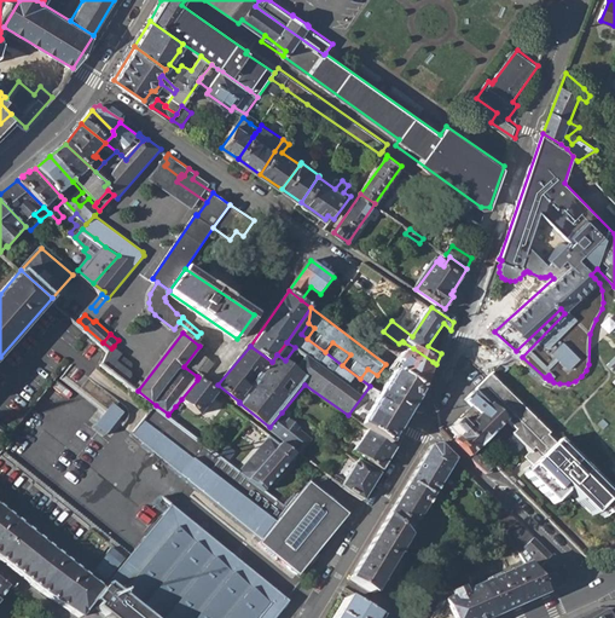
[(122,353),(114,346),(111,348),(104,364),(127,382),(132,376),(131,371),(117,361),(122,353)]
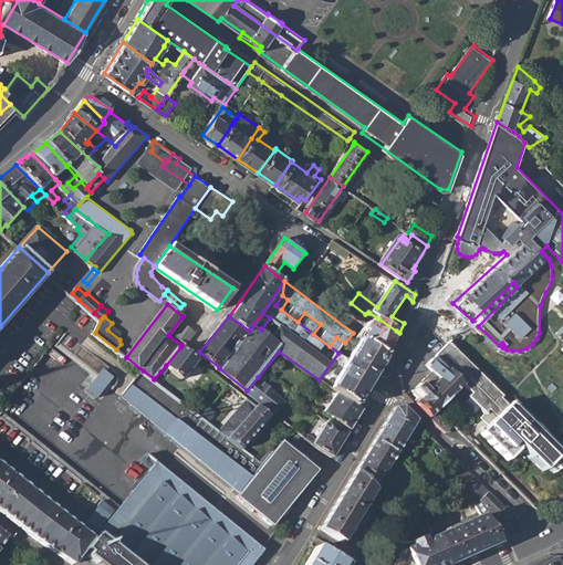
[(358,336),(363,339),(387,356),(396,331),(378,318),(374,324),(372,322),(358,336)]
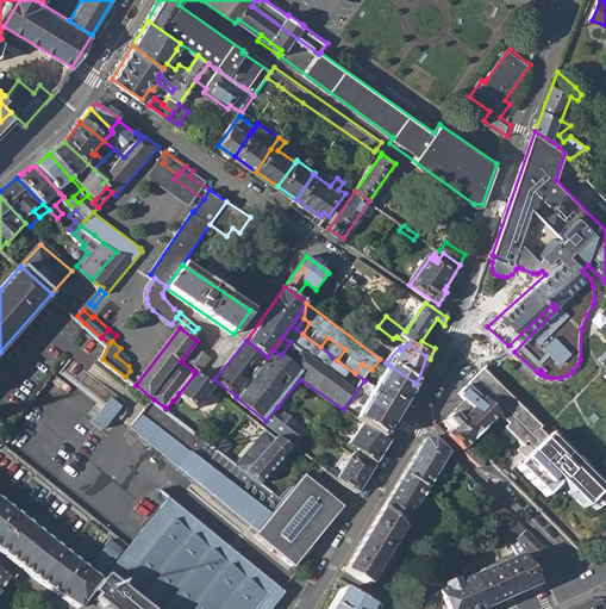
[(132,358),(120,348),(116,355),(129,366),(130,365),(132,358)]
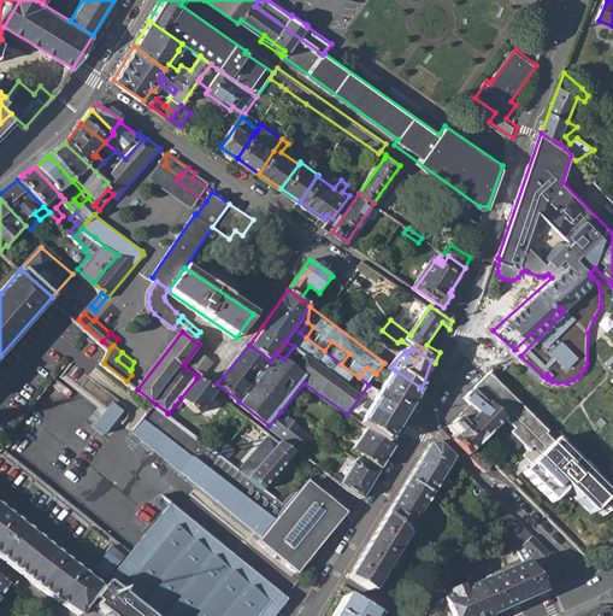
[(200,370),(206,375),(214,363),(202,352),(193,364),(200,370)]
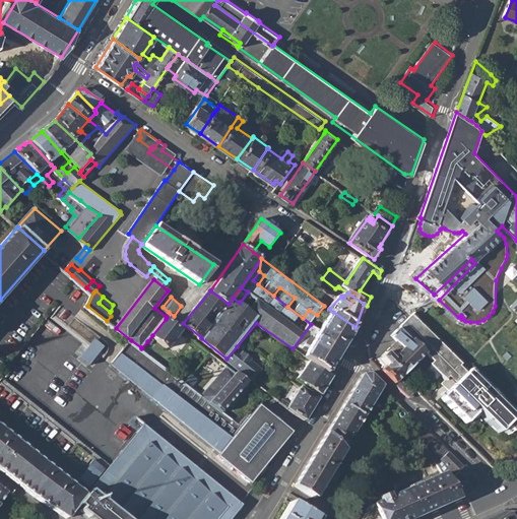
[(293,348),(310,361),(327,373),(356,327),(333,312),(322,330),(311,324),(293,348)]
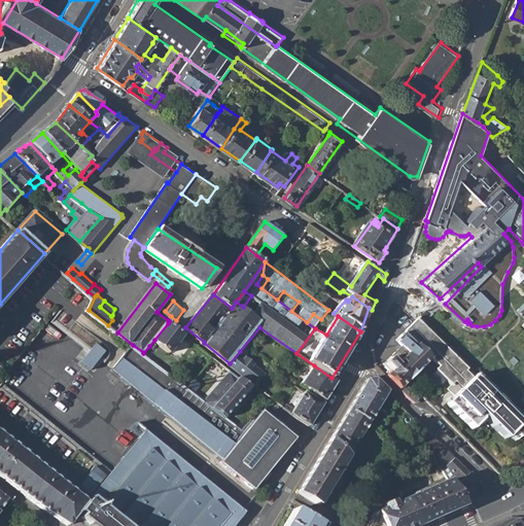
[(417,402),(421,398),(407,383),(432,357),(441,365),(438,369),(453,384),(460,391),(456,395),(449,402),(474,427),(485,416),(508,437),(513,430),(519,437),(523,432),(523,423),(481,380),(475,377),(467,370),(469,369),(423,322),(422,323),(418,319),(417,320),(407,330),(419,343),(418,345),(405,332),(397,339),(405,346),(394,357),(392,357),(387,362),(393,370),(388,375),(417,402)]
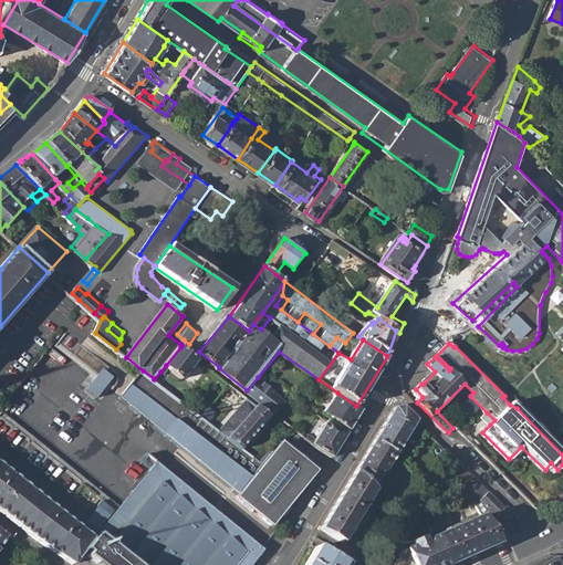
[(83,344),(75,353),(72,357),(113,390),(118,383),(118,380),(120,379),(120,378),(120,377),(118,376),(115,370),(83,344)]
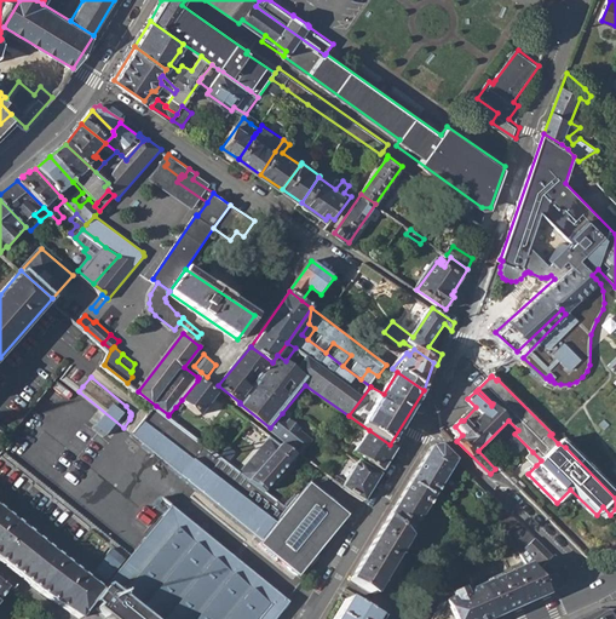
[(201,414),(218,394),(217,393),(216,393),(197,380),(182,400),(186,403),(201,414)]
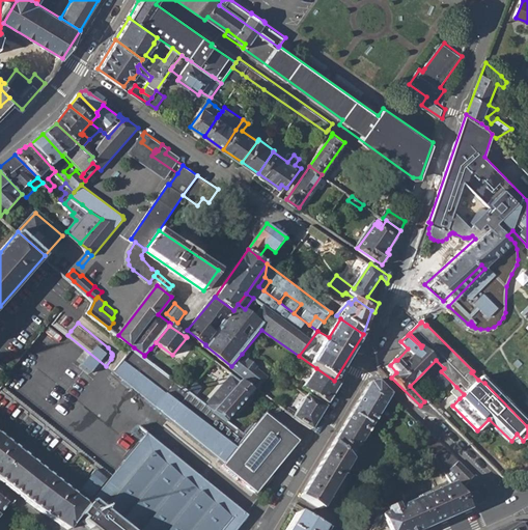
[(156,352),(160,345),(156,342),(150,349),(156,352)]
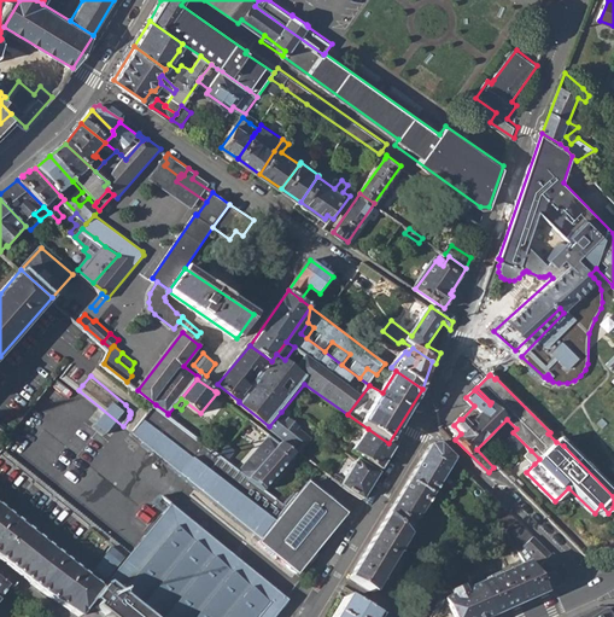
[(168,413),(156,405),(135,430),(147,438),(168,413)]
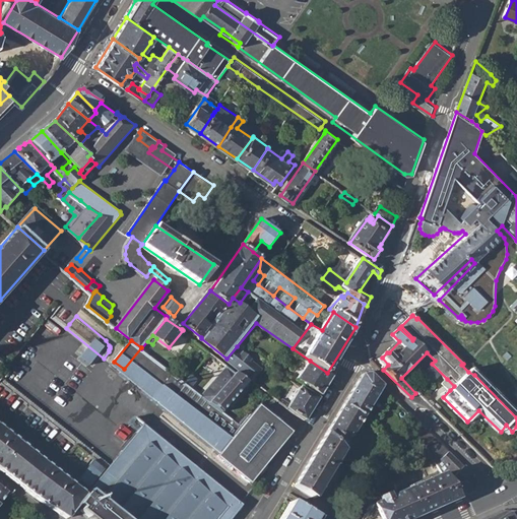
[(227,359),(254,381),(264,369),(237,346),(227,359)]
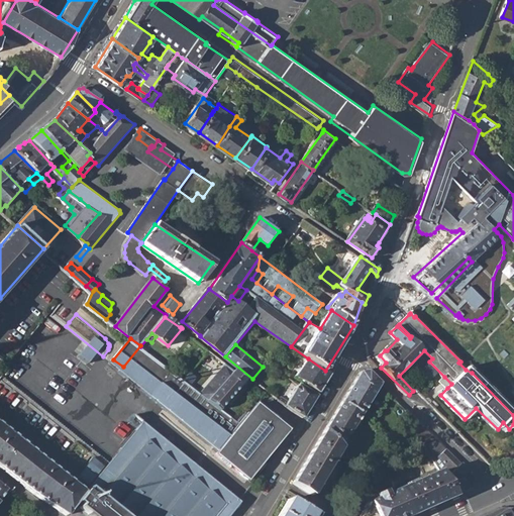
[(289,429),(259,404),(253,405),(239,422),(222,409),(202,394),(140,346),(140,345),(123,367),(120,371),(220,451),(219,453),(249,478),(289,429)]
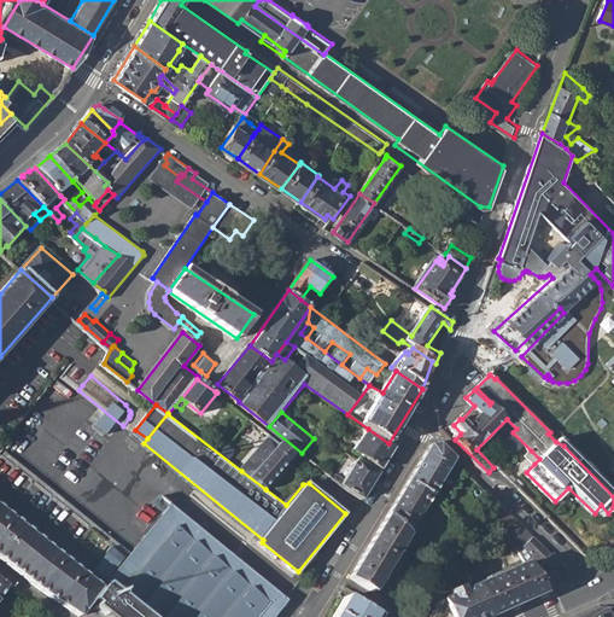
[(395,448),(389,443),(368,429),(355,450),(382,469),(395,448)]
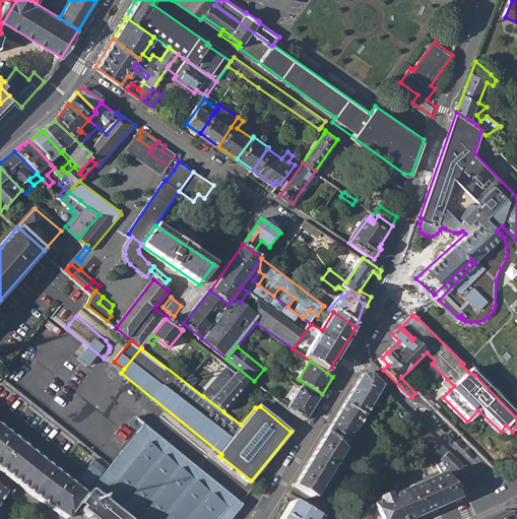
[(223,411),(249,382),(230,367),(203,396),(223,411)]
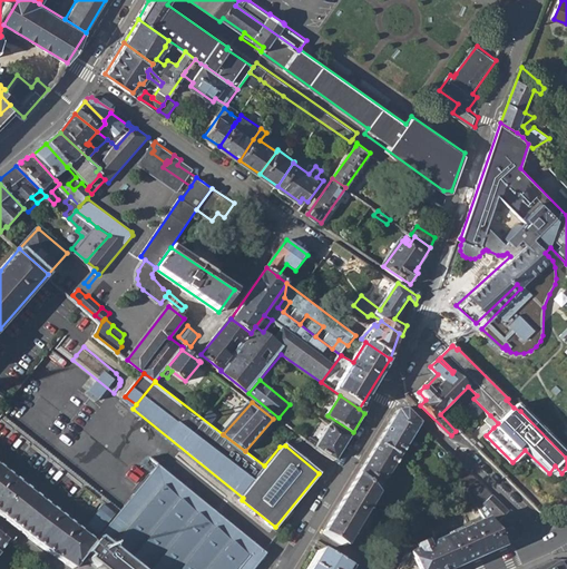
[(380,442),(379,444),(400,457),(421,423),(408,409),(399,410),(380,442)]
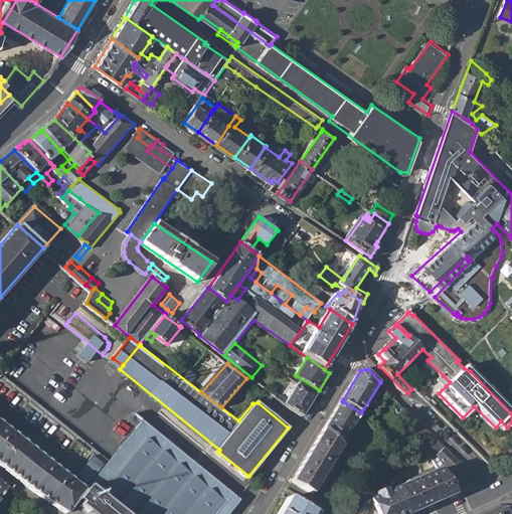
[(438,379),(446,386),(450,382),(443,375),(438,379)]
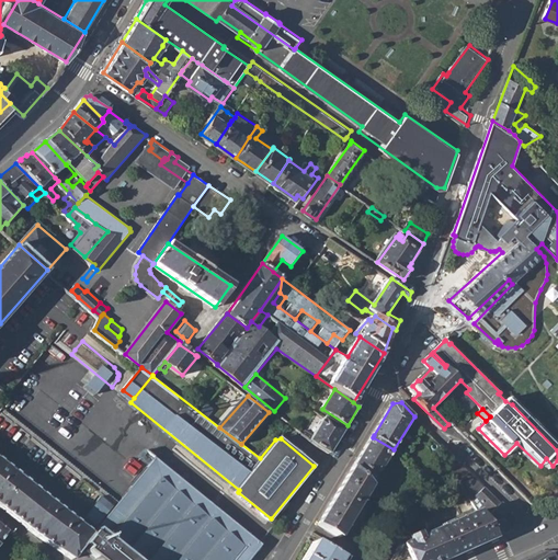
[(0,426),(83,494),(92,484),(1,410),(0,411),(0,426)]
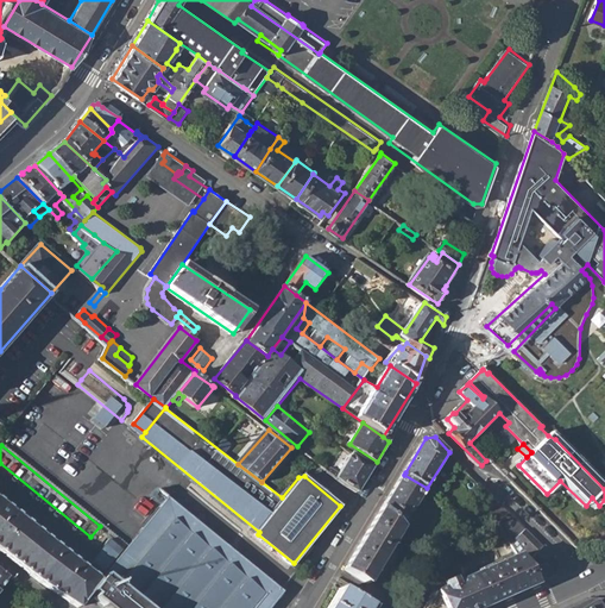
[(345,483),(359,491),(375,465),(346,447),(342,452),(350,457),(341,471),(333,467),(329,471),(339,478),(345,483)]
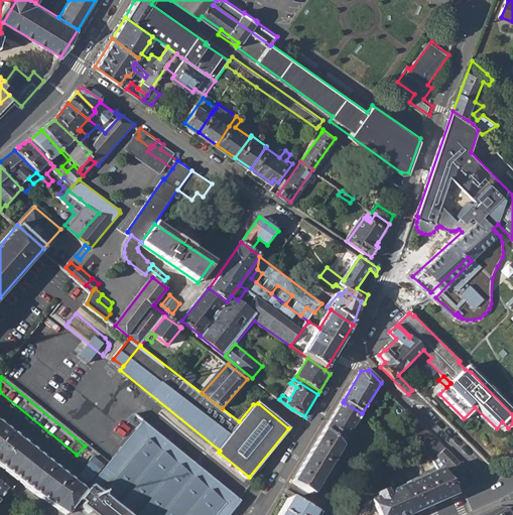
[(343,402),(327,428),(343,444),(362,413),(343,402)]
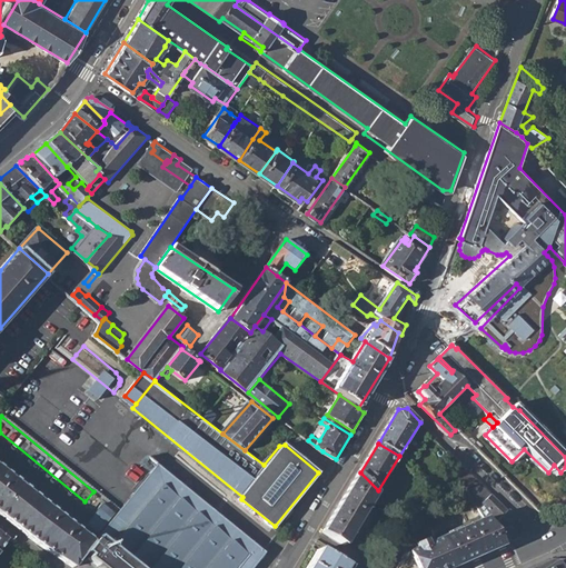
[(445,461),(456,472),(464,465),(453,454),(445,461)]
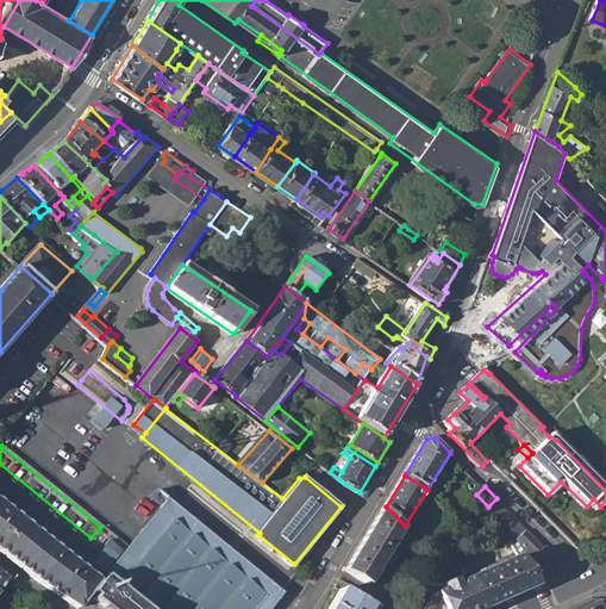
[(81,607),(91,594),(102,579),(0,497),(0,547),(44,582),(81,607)]
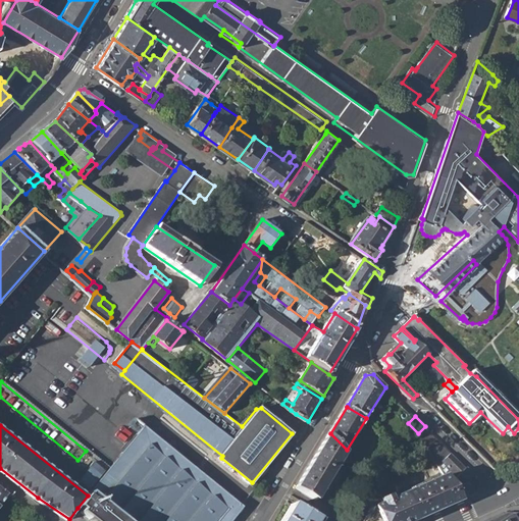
[(101,479),(88,496),(78,508),(80,506),(84,509),(82,511),(93,520),(231,520),(244,506),(145,425),(109,470),(86,451),(78,460),(101,479)]
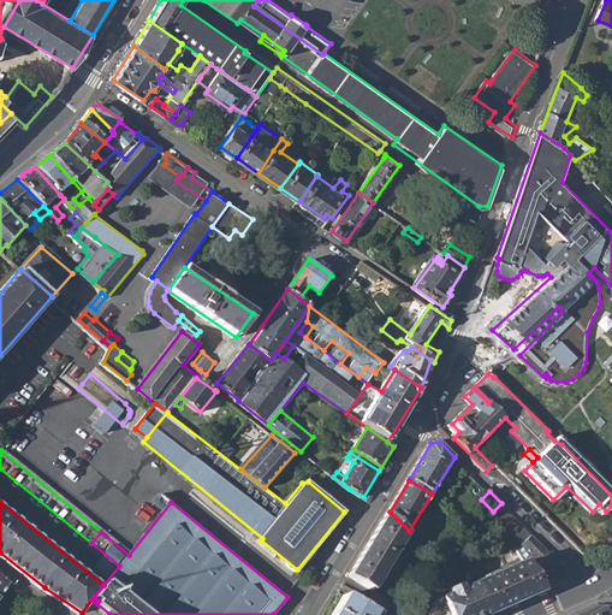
[(489,515),(522,548),(534,537),(501,503),(493,512),(489,515)]
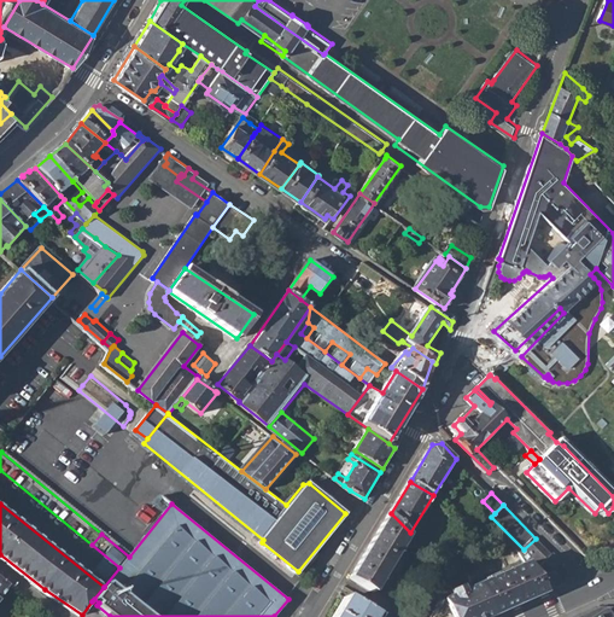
[(398,553),(410,533),(391,513),(352,576),(351,577),(374,592),(370,599),(396,616),(416,583),(402,575),(410,560),(398,553)]
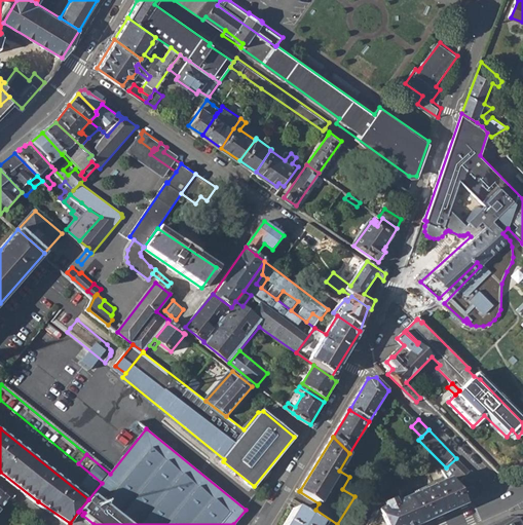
[(444,470),(451,480),(464,502),(470,500),(479,496),(481,483),(456,458),(446,467),(444,470)]
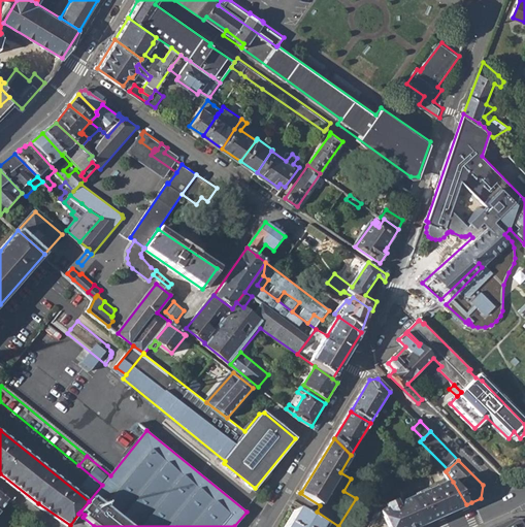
[(453,482),(407,501),(418,526),(466,504),(453,482)]
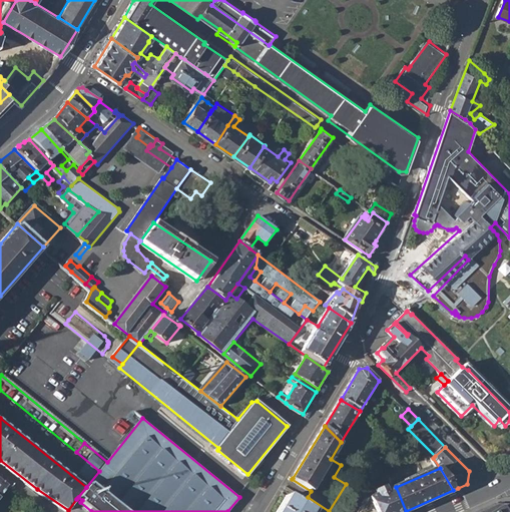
[(0,498),(0,497),(0,496),(10,485),(0,476),(0,498)]
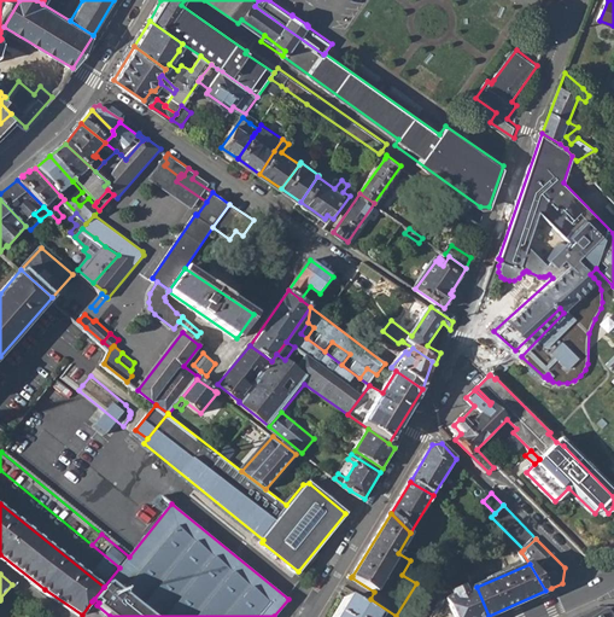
[(415,616),(485,616),(489,616),(477,587),(463,593),(460,588),(446,593),(430,616),(422,616),(420,611),(415,616)]
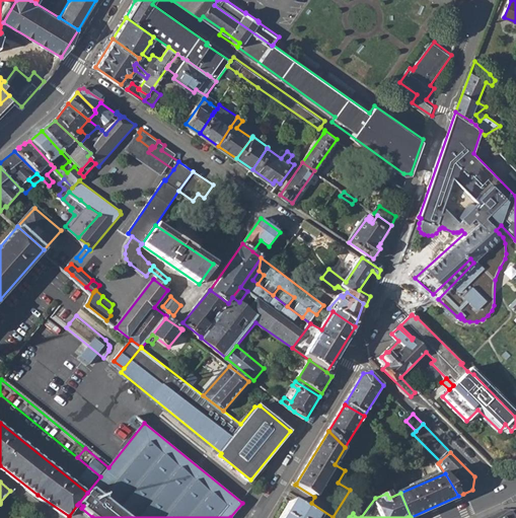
[(291,501),(280,517),(317,517),(318,517),(291,501)]
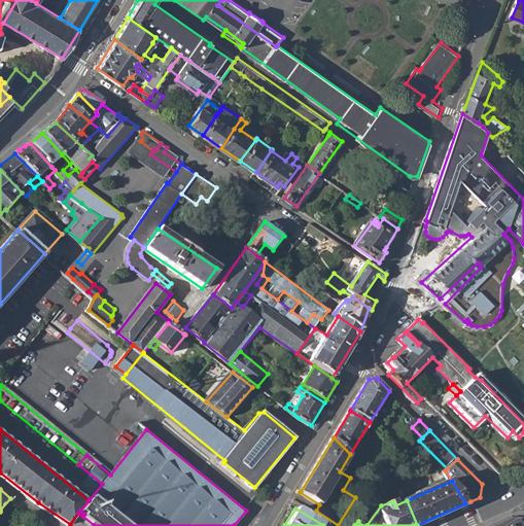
[(350,522),(352,525),(354,525),(358,521),(355,515),(350,522)]
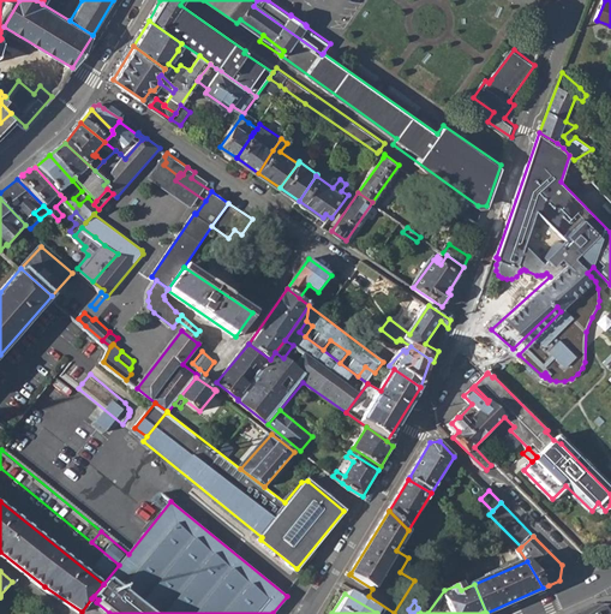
[(610,610),(609,612),(601,602),(599,602),(598,602),(571,613),(610,613),(610,610)]
